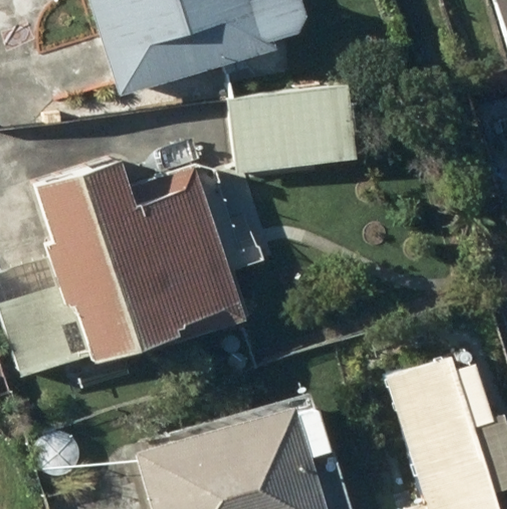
[(90,0),(120,95),(276,46),(274,40),(298,33),(307,17),(301,0),(90,0)]
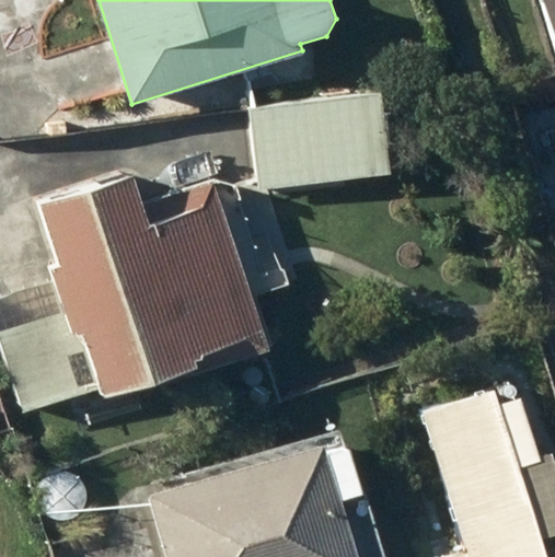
[(554,0),(544,0),(554,33),(554,0)]
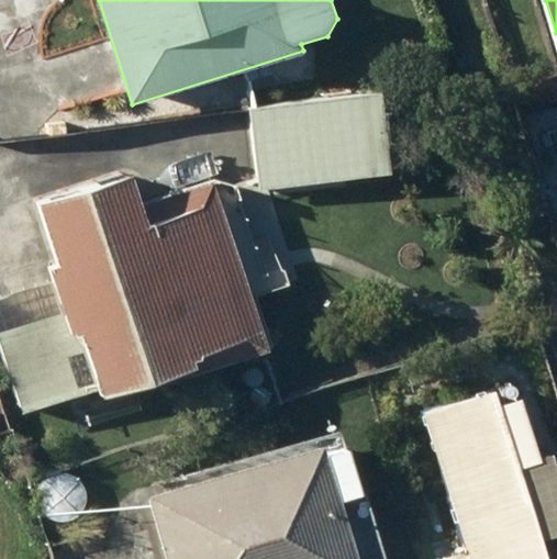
[(381,96),(249,113),(260,192),(392,176),(381,96)]
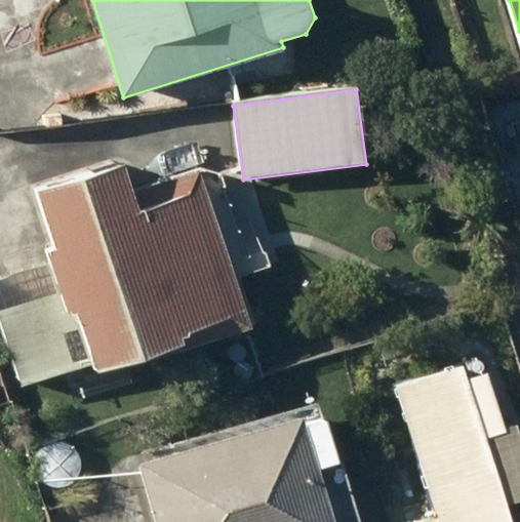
[(57,295),(0,314),(0,326),(21,389),(91,365),(93,371),(206,333),(209,340),(252,326),(200,169),(132,192),(121,160),(37,189),(57,251),(45,255),(57,295)]
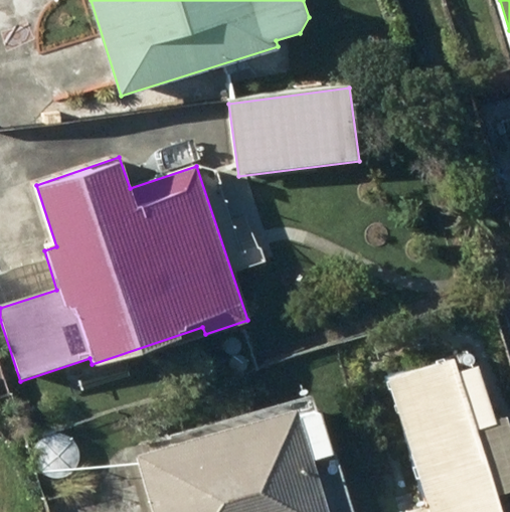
[(426,506),(409,511),(500,511),(495,493),(509,489),(509,425),(507,418),(495,421),(478,363),(458,369),(454,357),(387,376),(426,506)]
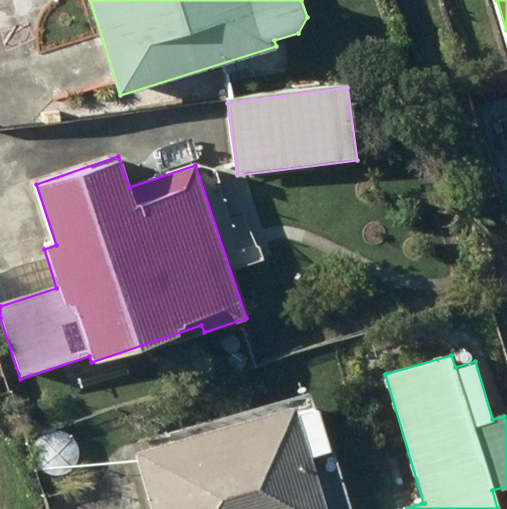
[(135,452),(151,508),(323,508),(308,457),(330,451),(317,406),(294,413),(291,406),(135,452)]
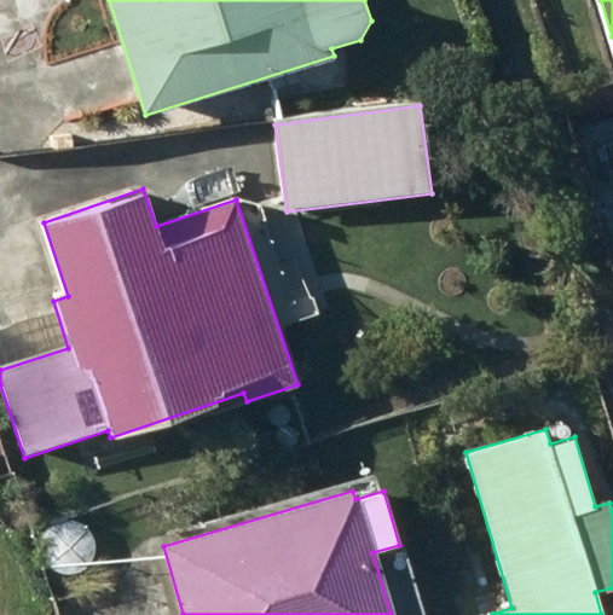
All buildings are outlined.
